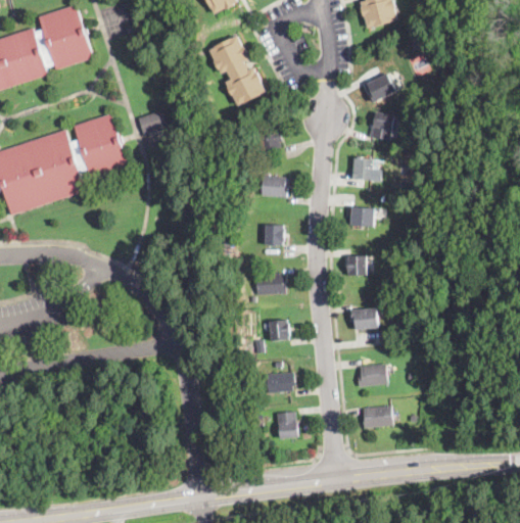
[(237,0),(238,1),(232,4),(233,6),(226,10),(225,8),(214,13),(206,0),(237,0)]
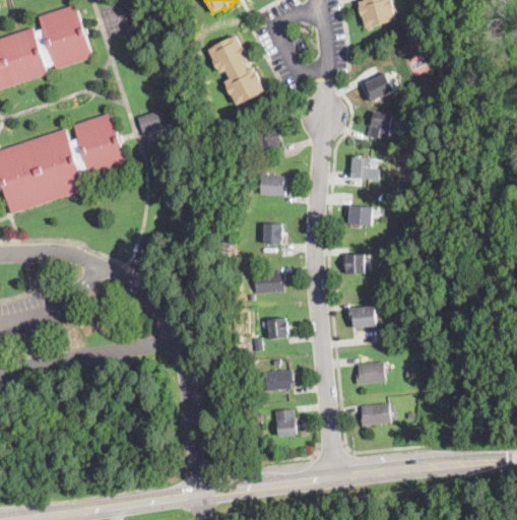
[(391,0),(393,8),(392,8),(395,19),(365,27),(362,16),(361,16),(358,6),(359,6),(358,2),(364,0),(391,0)]
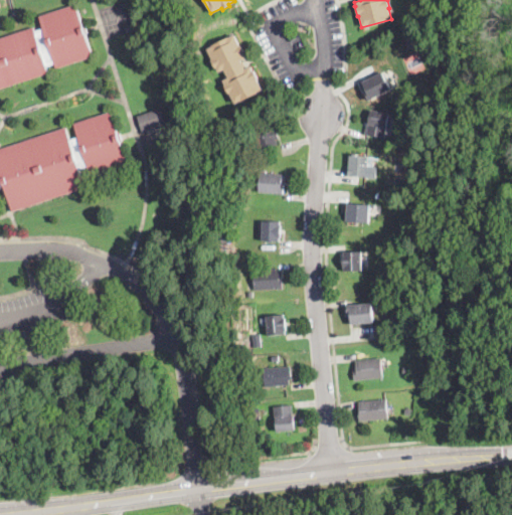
[(92,56),(54,68),(52,63),(44,66),(47,73),(0,89),(0,147),(63,128),(68,141),(76,138),(71,124),(109,112),(126,164),(89,176),(86,166),(77,169),(83,188),(10,211),(2,186),(0,187),(0,37),(32,27),(33,31),(41,28),(37,16),(74,4),(92,56)]
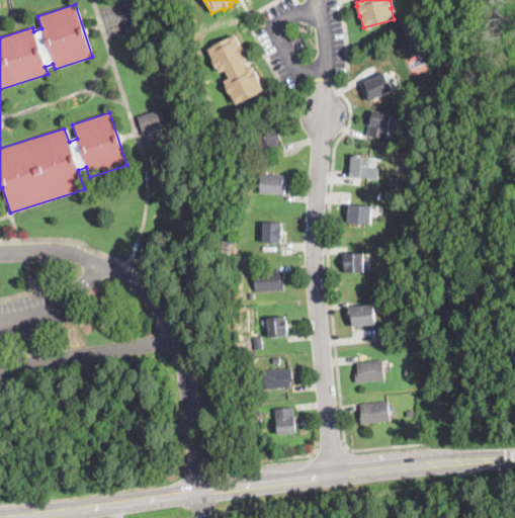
[(234,34),(241,46),(245,54),(244,55),(246,58),(241,61),(246,70),(251,67),(253,71),(254,71),(258,79),(258,80),(263,90),(235,105),(224,86),(222,81),(228,78),(224,70),(219,73),(216,69),(210,61),(211,60),(206,50),(234,34)]
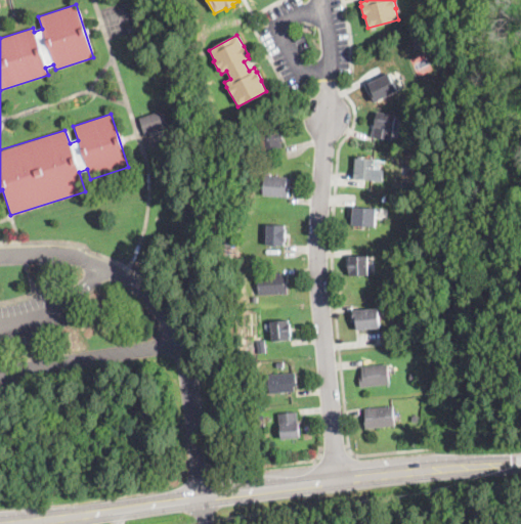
[(420,48),(413,50),(409,40),(416,38),(420,48)]
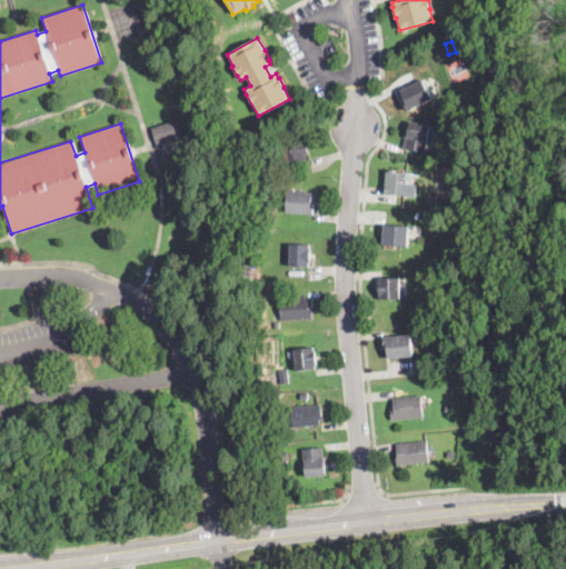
[(405,111),(396,92),(421,80),(430,99),(405,111)]
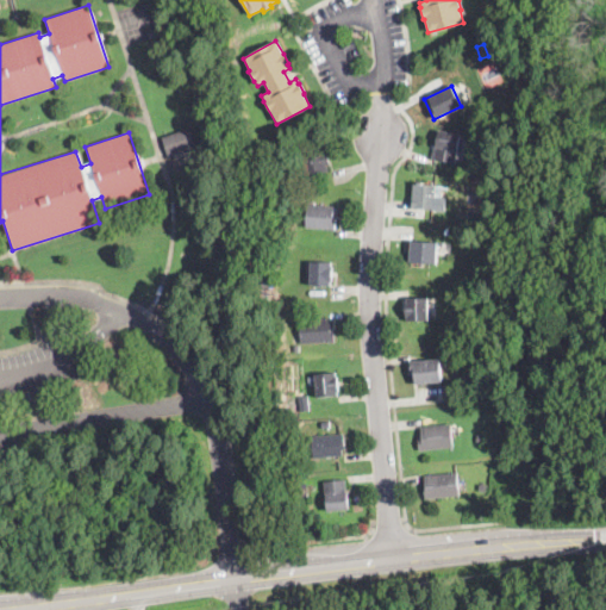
[(167,154),(161,136),(187,126),(193,145),(167,154)]
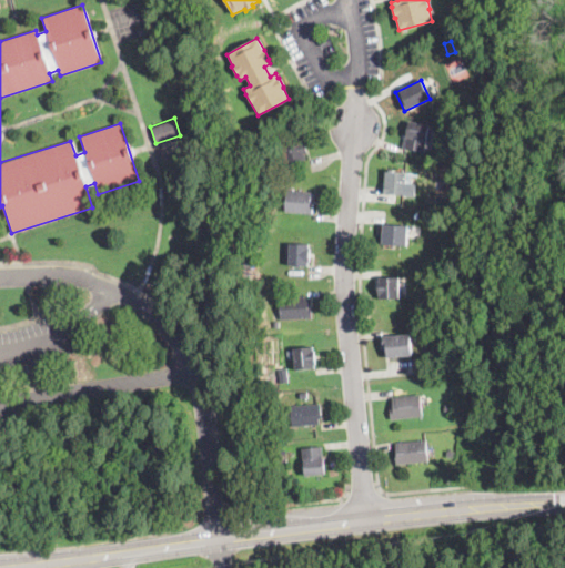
[(425,142),(424,142),(422,152),(402,149),(407,121),(429,125),(425,142)]
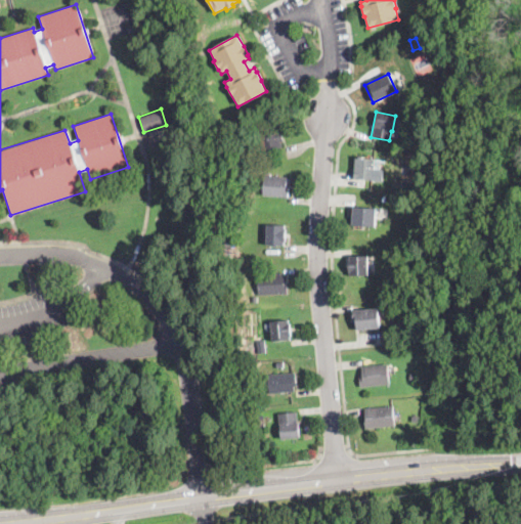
[(260,151),(256,135),(275,130),(278,129),(281,141),(279,142),(280,147),(260,151)]
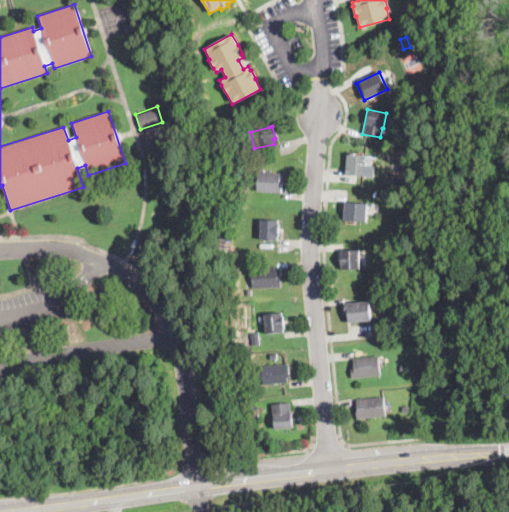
[(363,176),(344,175),(346,154),(365,156),(363,176)]
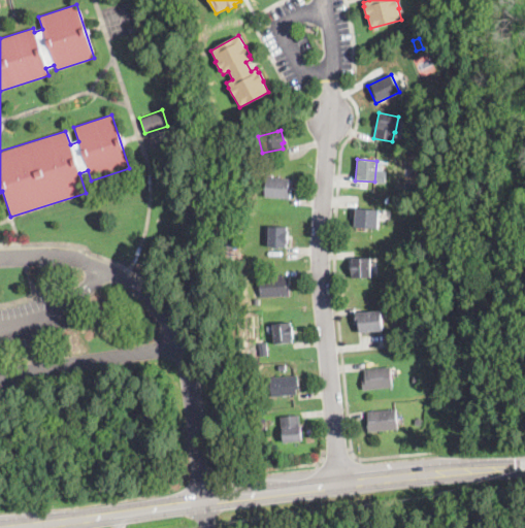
[(287,199),(264,197),(266,175),(271,175),(271,177),(288,178),(287,199)]
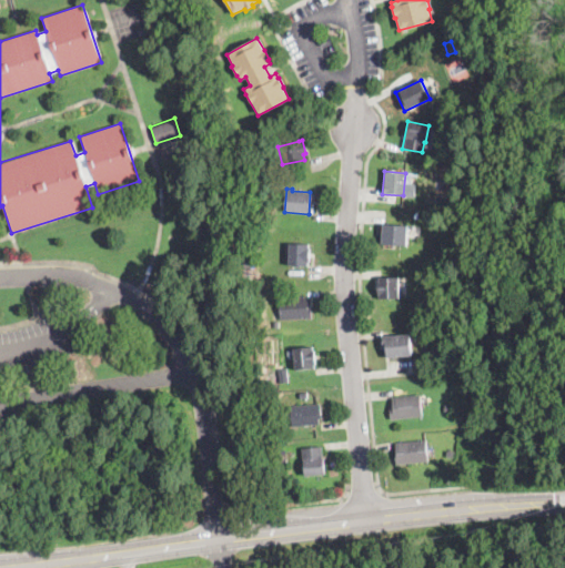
[(405,246),(379,244),(380,237),(377,237),(377,232),(380,232),(381,224),(406,226),(405,246)]
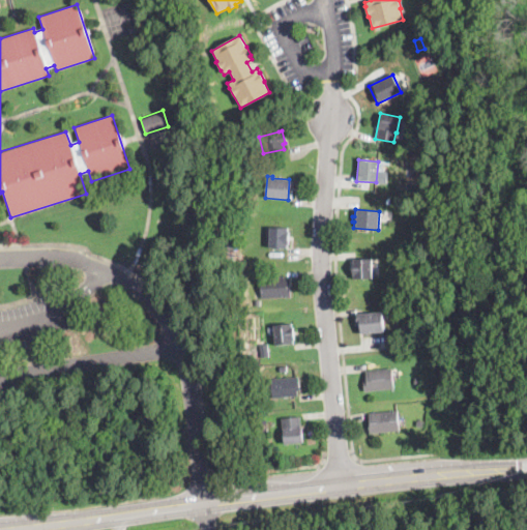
[(288,245),(287,245),(287,248),(268,247),(268,240),(265,240),(266,236),(268,236),(269,228),(287,228),(287,231),(289,231),(288,245)]
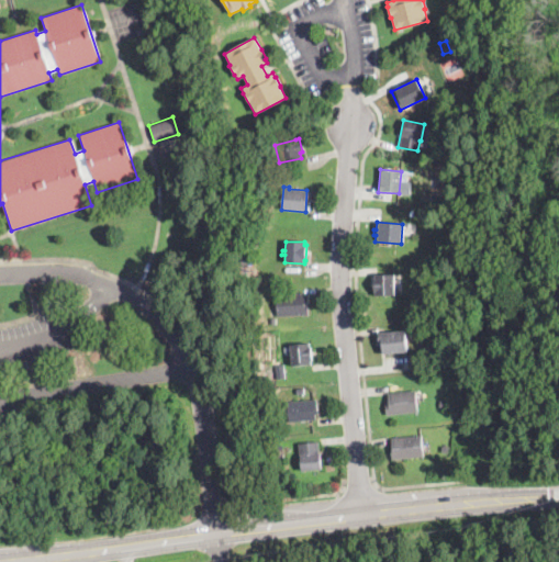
[(394,295),(375,296),(375,292),(373,292),(373,276),(393,274),(394,295)]
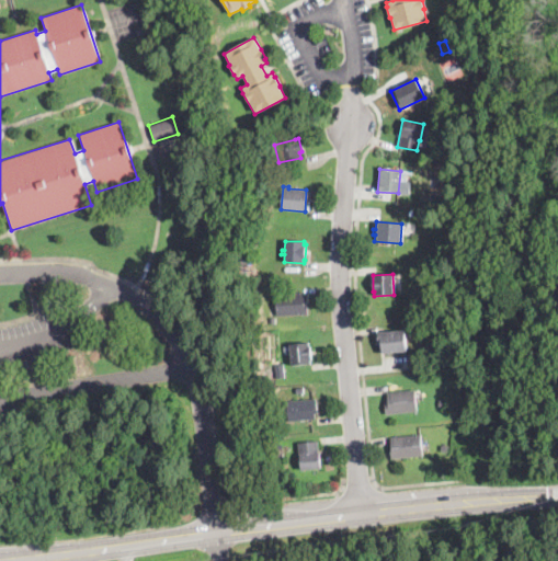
[(304,305),(306,305),(306,316),(275,317),(274,308),(272,308),(272,304),(274,304),(274,295),(304,294),(304,305)]
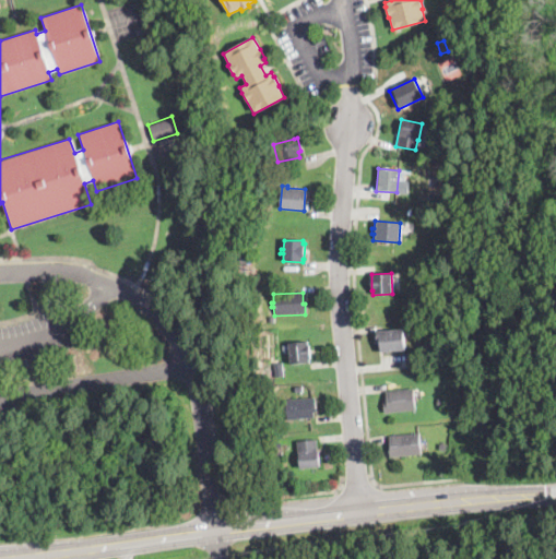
[(376,353),(375,342),(376,341),(375,332),(406,329),(407,335),(402,336),(403,349),(376,353)]
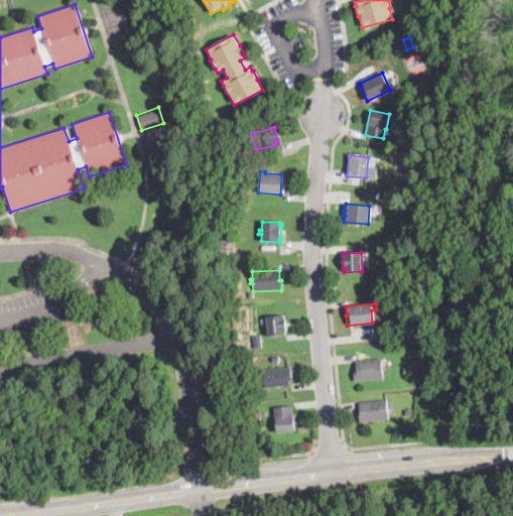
[(283,315),(283,318),(285,318),(286,332),(285,332),(285,336),(267,337),(267,329),(264,329),(264,326),(266,325),(265,317),(283,315)]
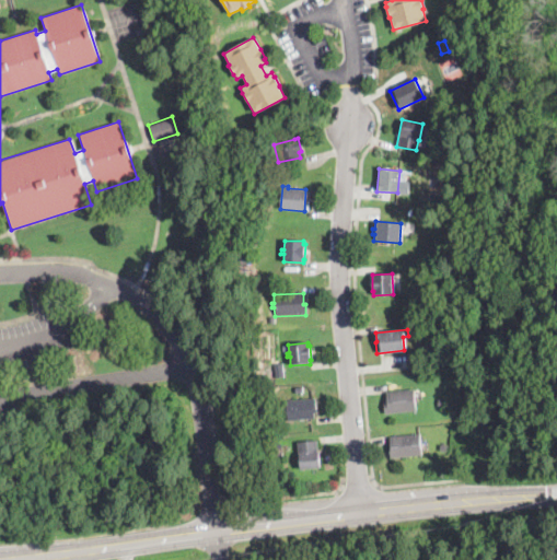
[(282,377),(274,378),(273,364),(281,363),(282,377)]
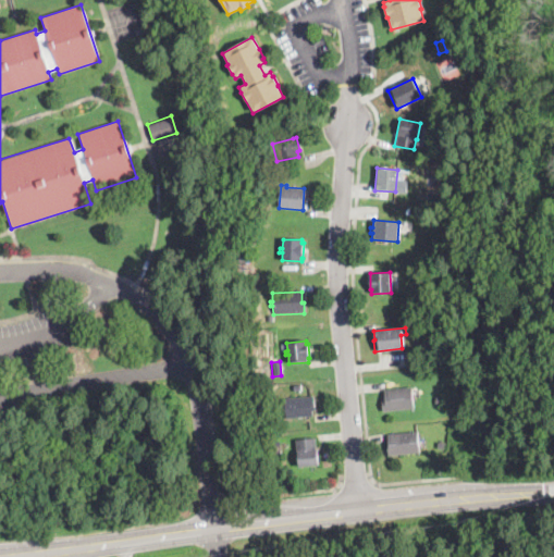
[(381,412),(380,400),(384,399),(383,391),(410,387),(413,409),(381,412)]
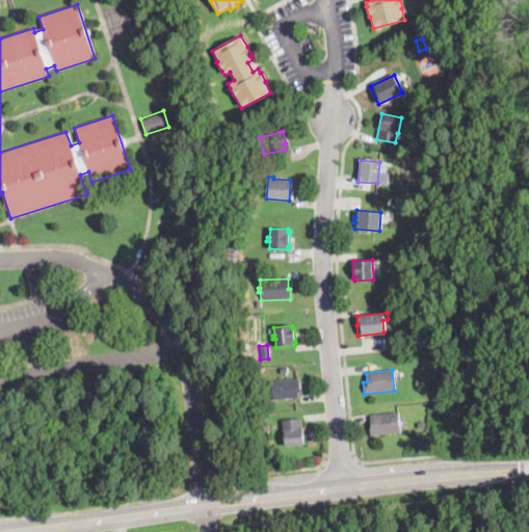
[(271,400),(270,381),(299,378),(300,393),(297,393),(298,398),(271,400)]
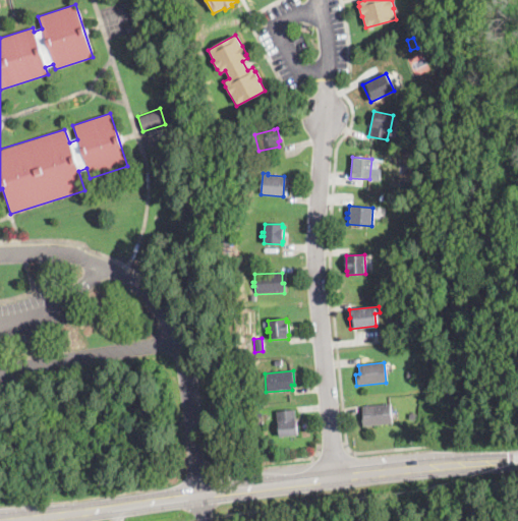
[(361,426),(360,413),(362,413),(361,407),(390,404),(392,423),(361,426)]
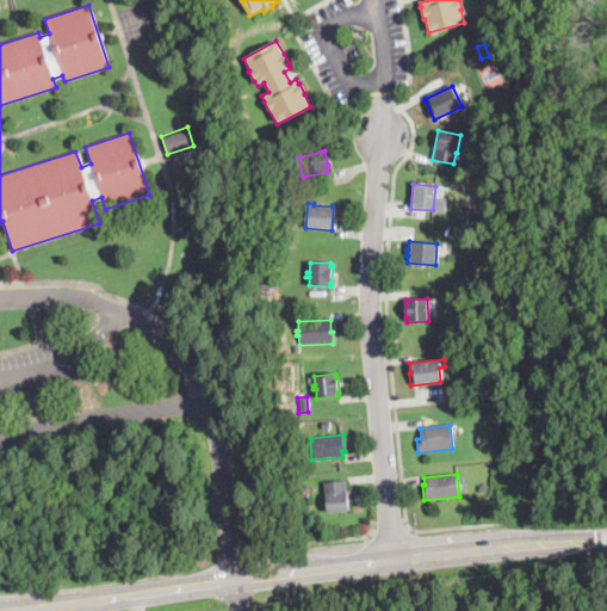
[(345,493),(346,493),(347,511),(326,512),(323,482),(344,481),(345,493)]
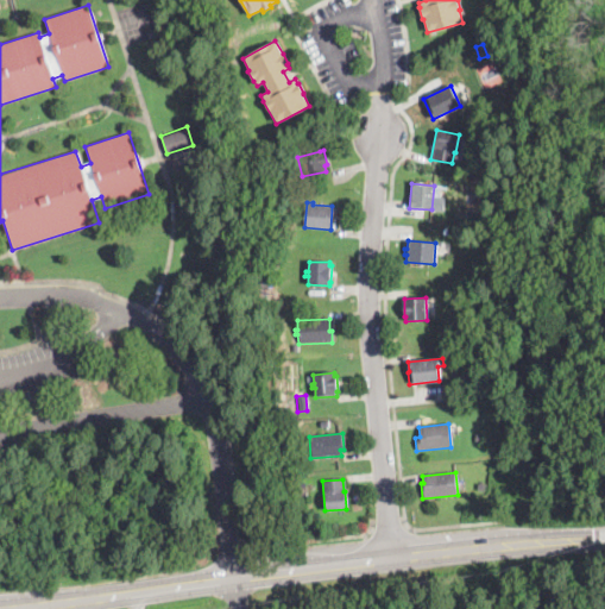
All buildings are outlined.
